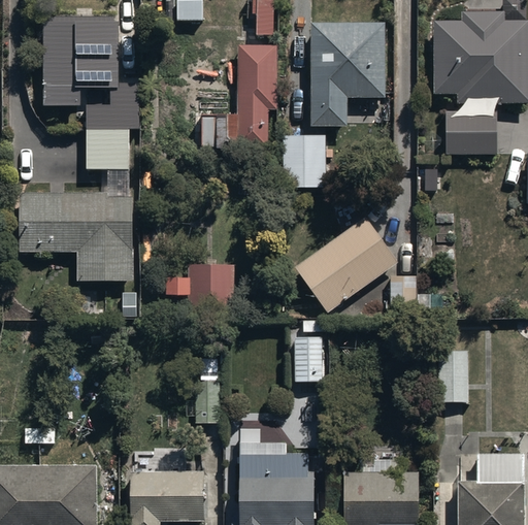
[(203,0),(176,0),(176,21),(203,21),(203,0)]
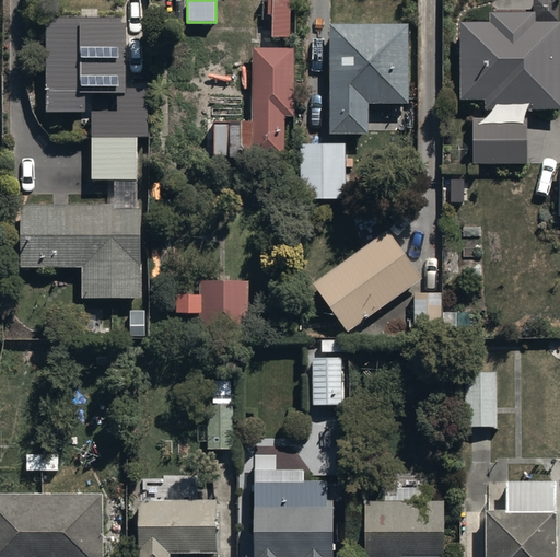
[(488,21),(461,21),(461,100),(486,100),(486,109),(559,109),(559,20),(536,21),(536,11),(488,11),(488,21)]
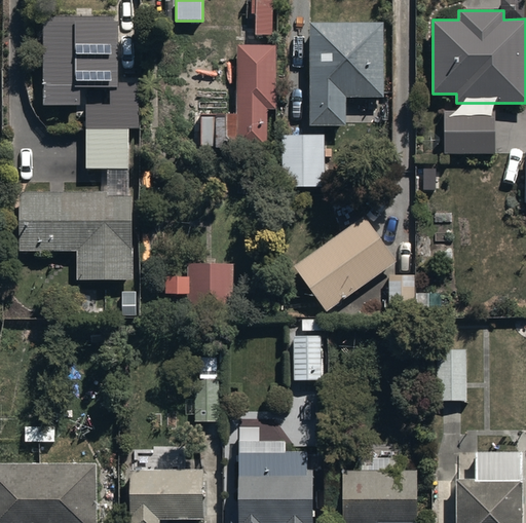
[(117,21),(42,21),(42,104),(84,104),(85,172),(128,172),(128,132),(139,131),(139,85),(118,85),(117,21)]
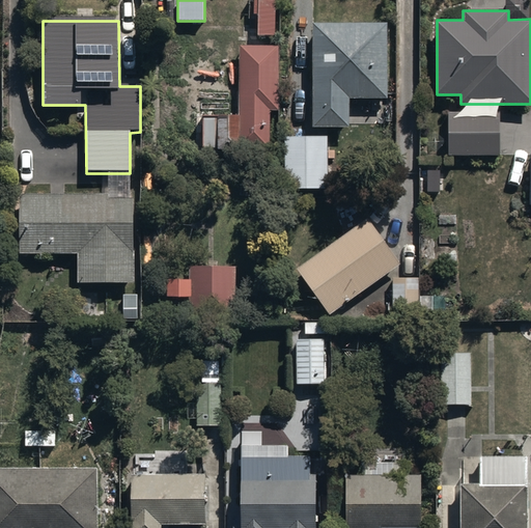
[(389,22),(312,22),(312,126),(350,126),(350,99),(389,99),(389,22)]
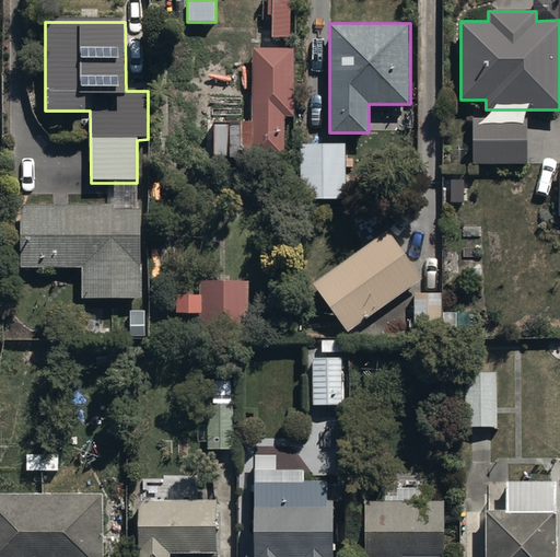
[(294,50),(253,49),(252,157),(282,157),(283,119),(293,119),(294,50)]
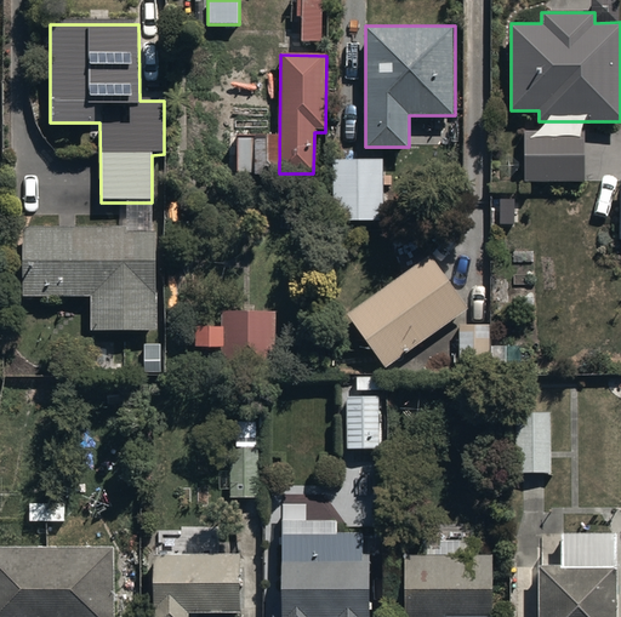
[(584,131),(520,130),(520,182),(584,183),(584,131)]
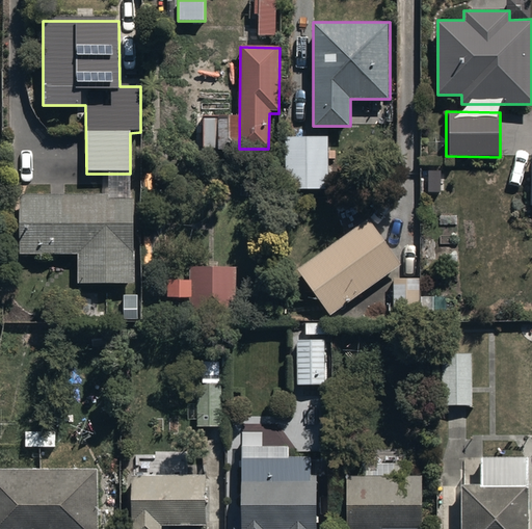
[(329,137),(284,137),(284,191),(329,191),(329,137)]
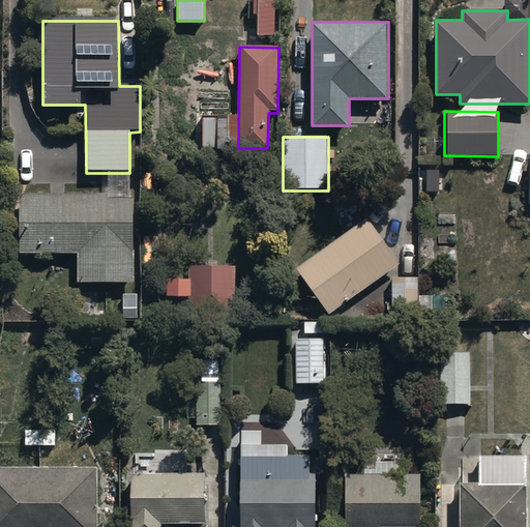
[(19,196),(19,251),(78,251),(78,284),(136,284),(136,196),(19,196)]
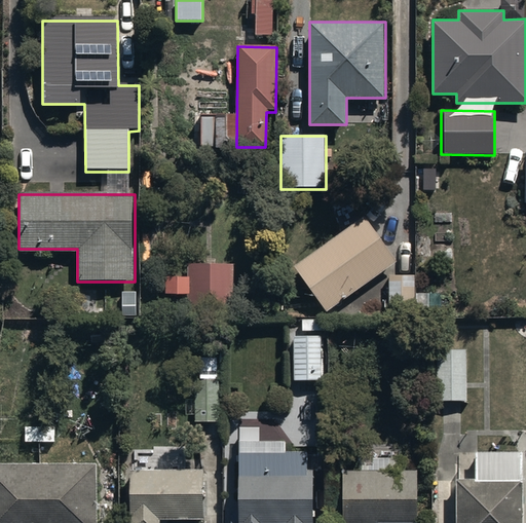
[(364,215),(293,266),(326,310),(397,260),(364,215)]
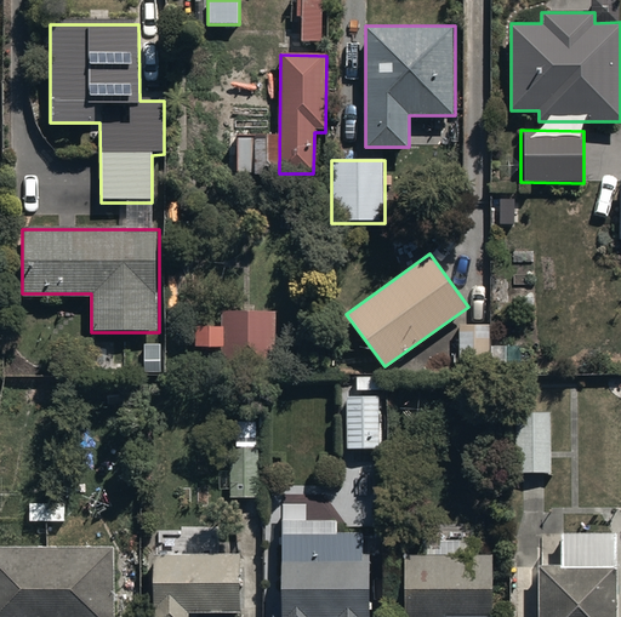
[(275,312),(222,310),(221,325),(194,325),(194,347),(220,348),(220,373),(274,373),(275,312)]
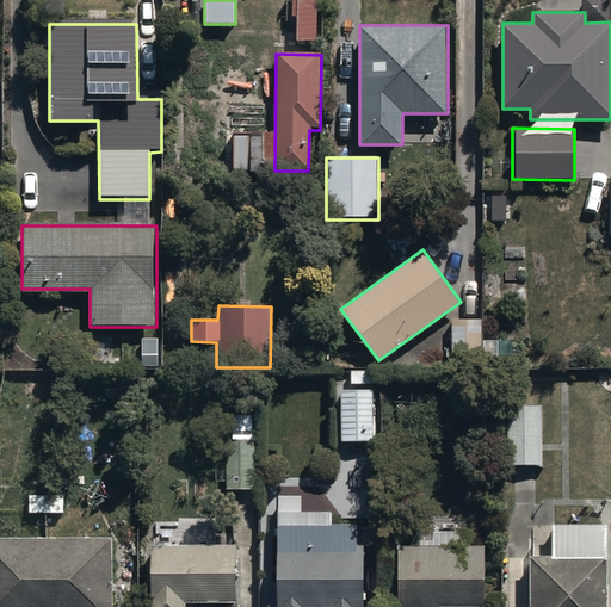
[(341,390),(341,441),(374,441),(374,390),(341,390)]
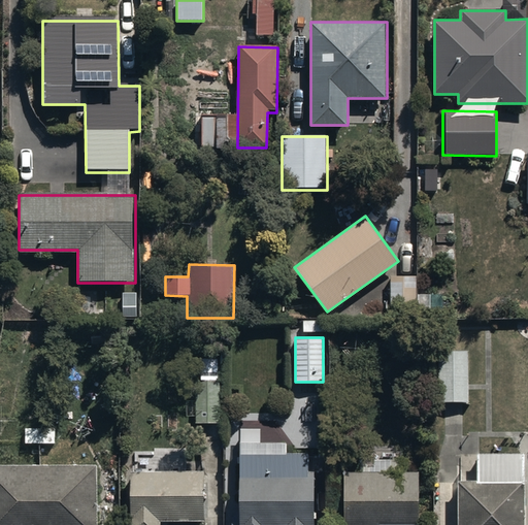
[(468,352),(438,352),(438,402),(469,402),(468,352)]
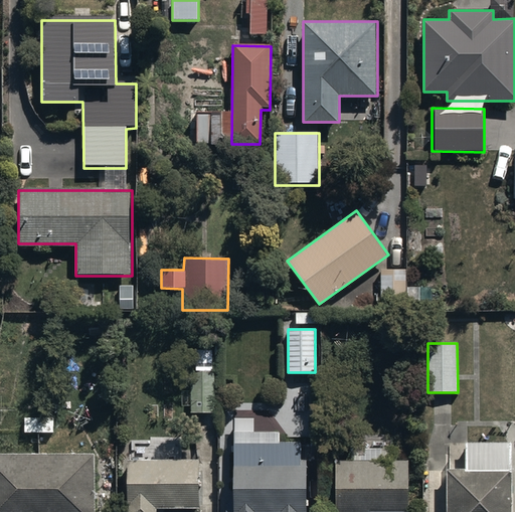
[(217,371),(192,371),(192,413),(217,413),(217,371)]
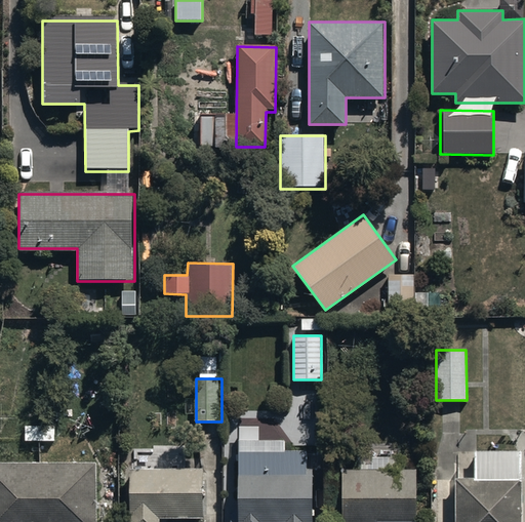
[(56,426),(25,426),(25,443),(56,443),(56,426)]
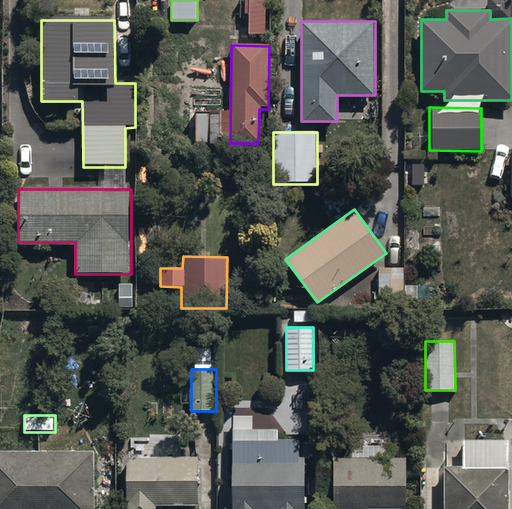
[(279,430),(231,430),(231,508),(304,508),(304,456),(299,456),(299,441),(279,441),(279,430)]
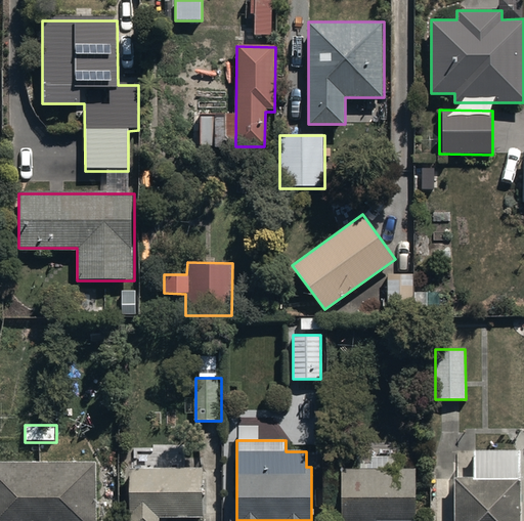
[(456,478),(453,520),(518,520),(521,449),(472,447),(471,478),(456,478)]
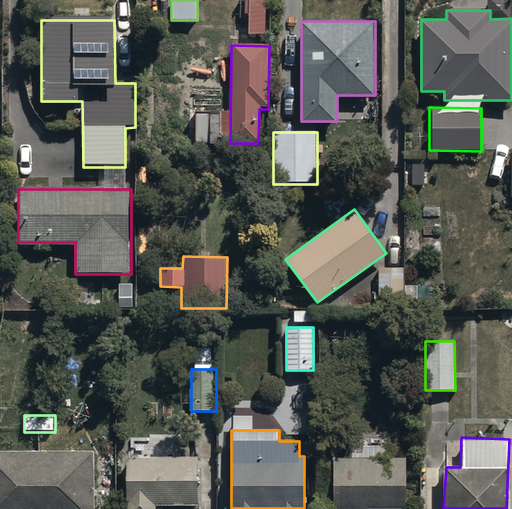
[(0,449),(0,508),(94,508),(95,449),(0,449)]
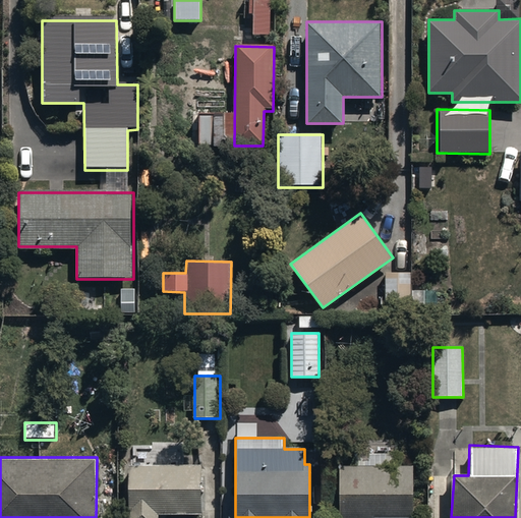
[(127,462),(126,517),(159,517),(159,515),(200,516),(201,463),(127,462)]
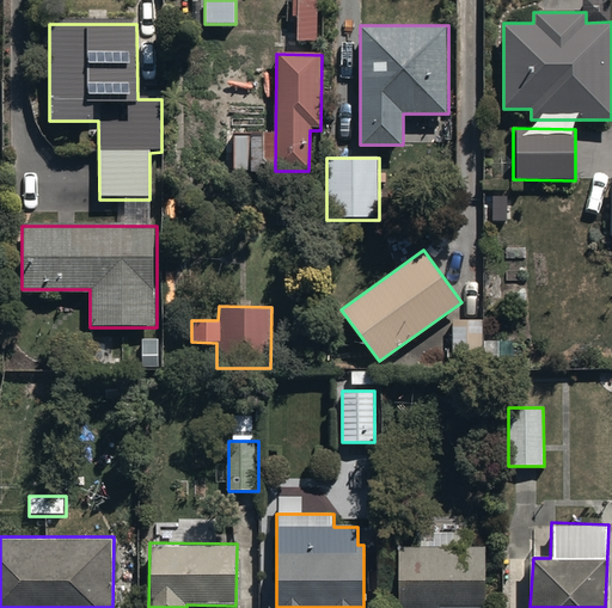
[(398,545),(398,607),(485,607),(485,545),(398,545)]
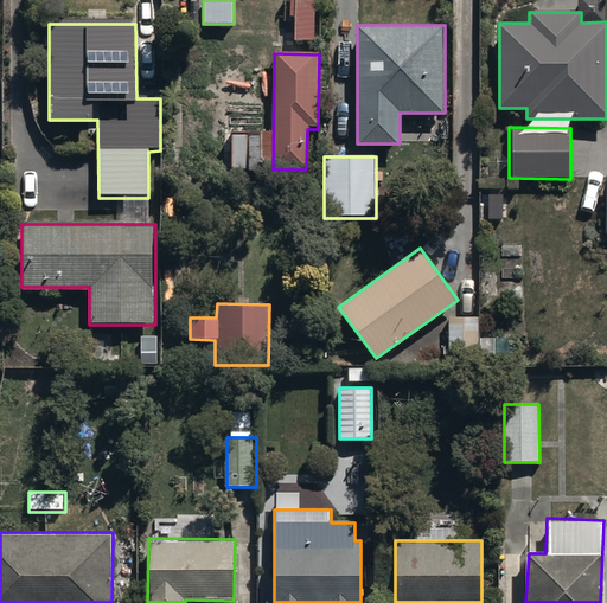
All buildings are outlined.
